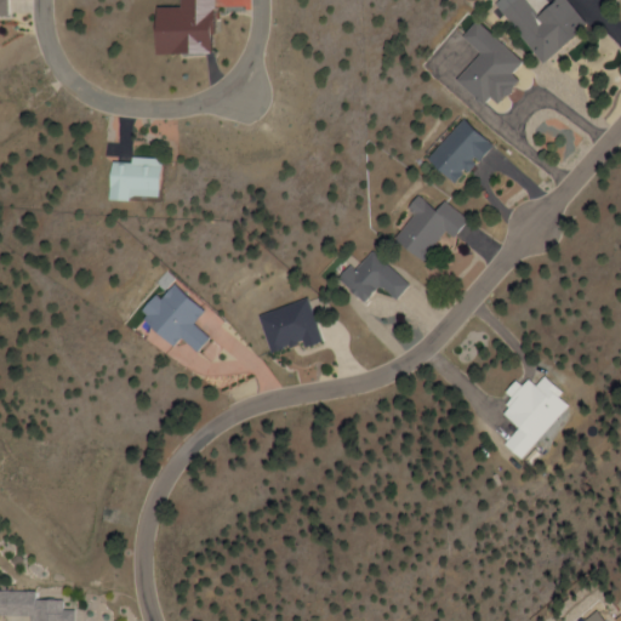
[(0,0),(0,41),(5,43),(4,16),(15,16),(13,0),(0,0)]
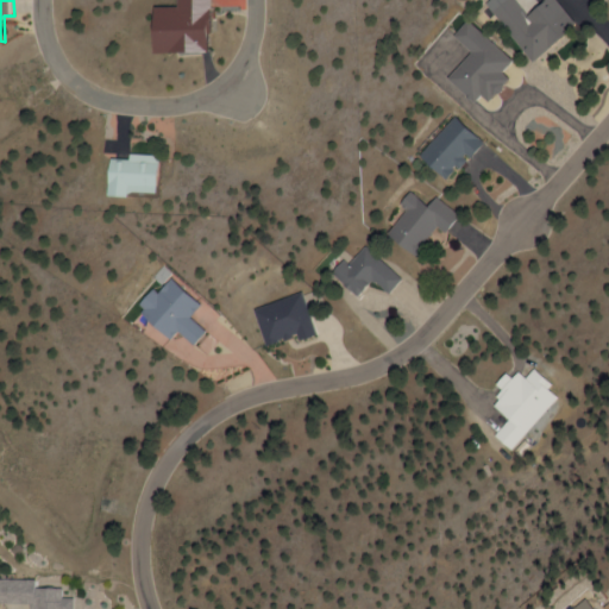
[(553,0),(544,0),(525,14),(513,0),(490,0),(487,4),(527,60),(572,27),(553,0)]
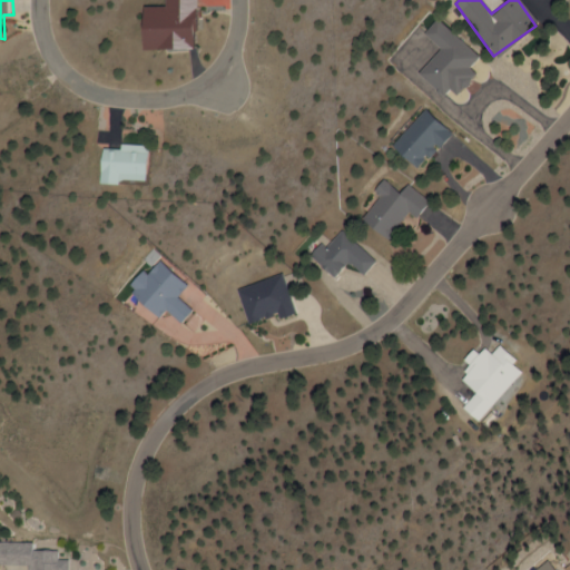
[(443,97),(450,89),(457,96),(475,75),(469,69),(480,58),(440,21),(425,37),(441,50),(419,75),(443,97)]
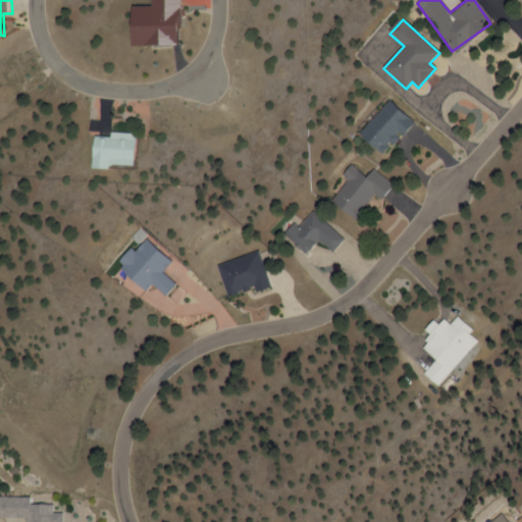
[(359,135),(382,157),(414,124),(392,102),(359,135)]
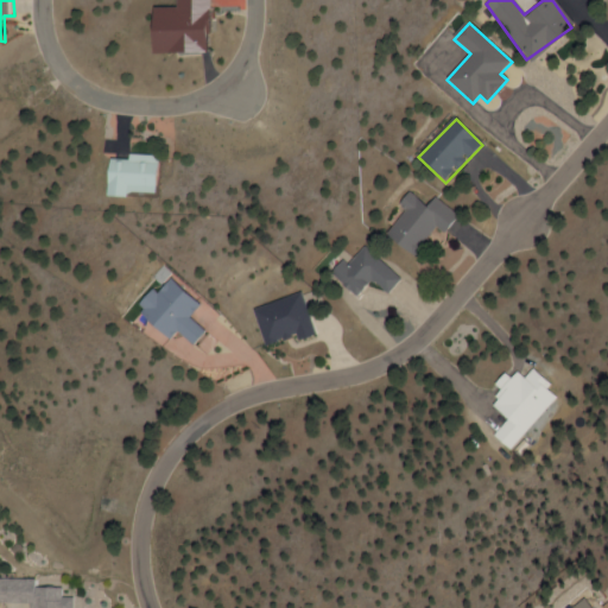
[(137,189),(165,189),(165,157),(115,157),(115,198),(137,198),(137,189)]
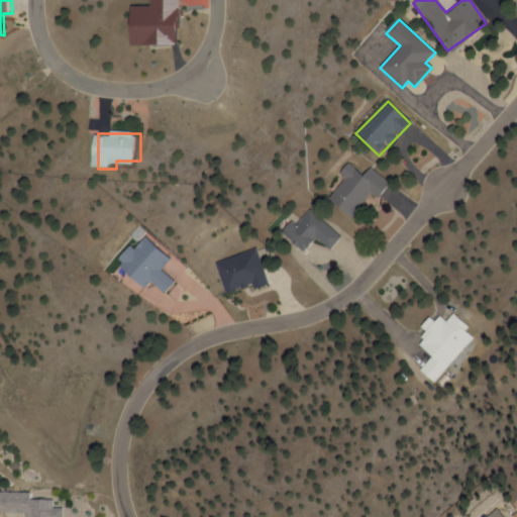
[(344,180),(327,200),(348,219),(371,195),(376,199),(389,184),(371,169),(363,177),(348,164),(338,175),(344,180)]
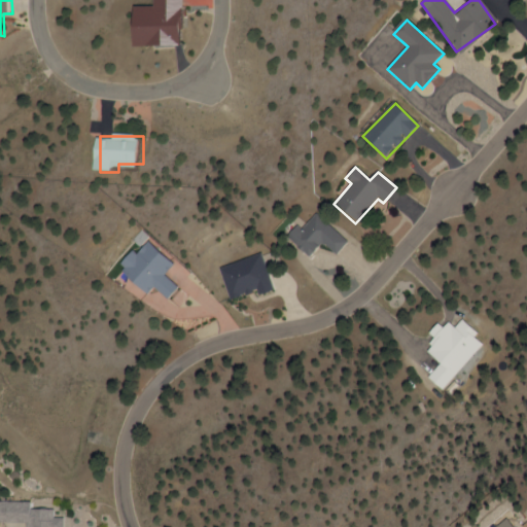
[(288,240),(307,257),(320,243),(332,255),(345,243),(314,213),(288,240)]
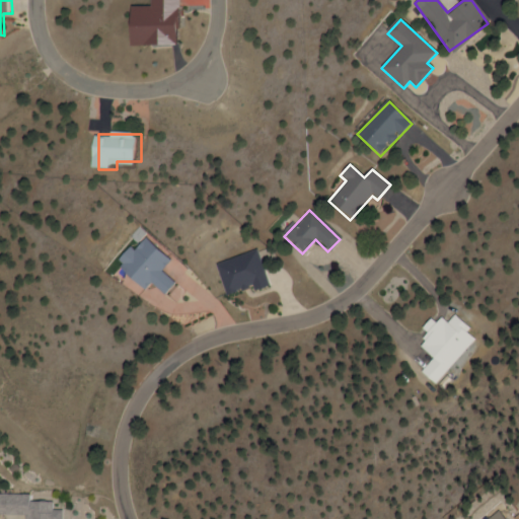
[(159,295),(174,282),(171,278),(182,268),(175,260),(171,264),(147,236),(117,264),(140,291),(149,283),(159,295)]
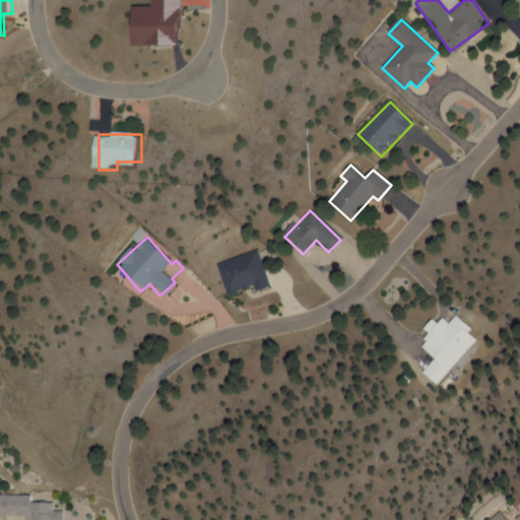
[(250,287),(251,291),(267,287),(258,253),(215,264),(223,295),(250,287)]
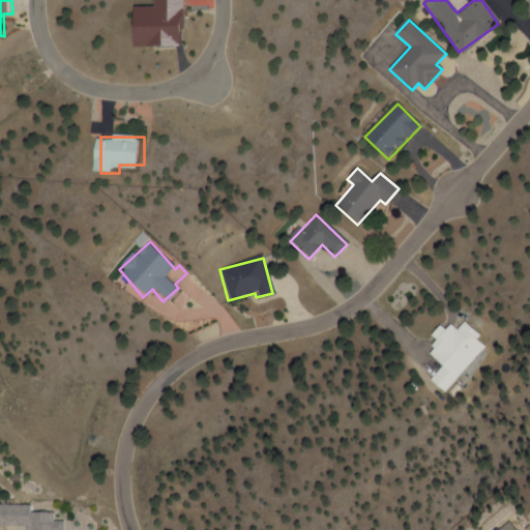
[(489,347),(465,323),(458,330),(450,323),(443,330),(439,326),(429,336),(434,342),(424,352),(440,367),(428,380),(441,394),(489,347)]
